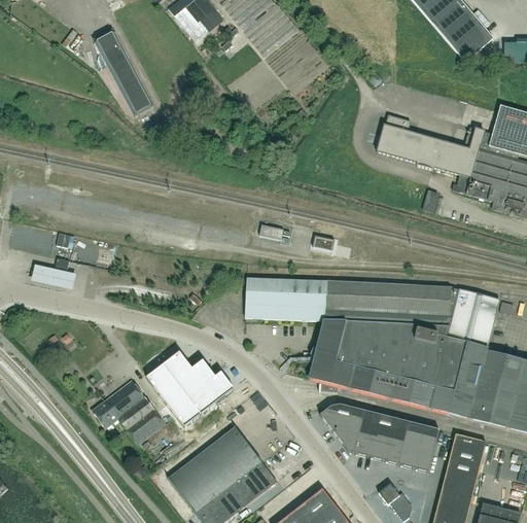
[(175,0),(173,2),(164,8),(170,16),(173,14),(194,39),(222,16),(208,0),(175,0)]
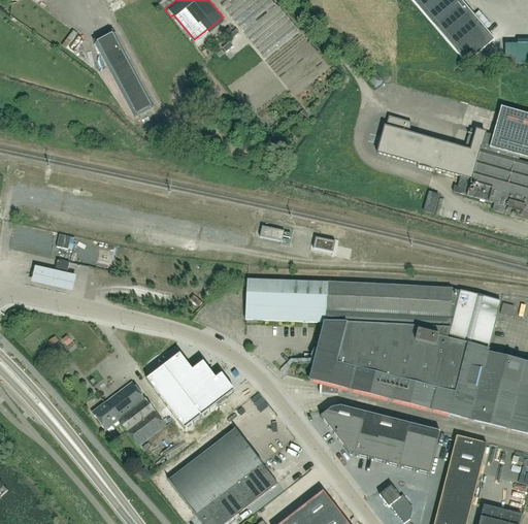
[(240,27),(263,55),(297,28),(276,1),(274,3),(271,0),(221,0),(220,1),(240,27)]
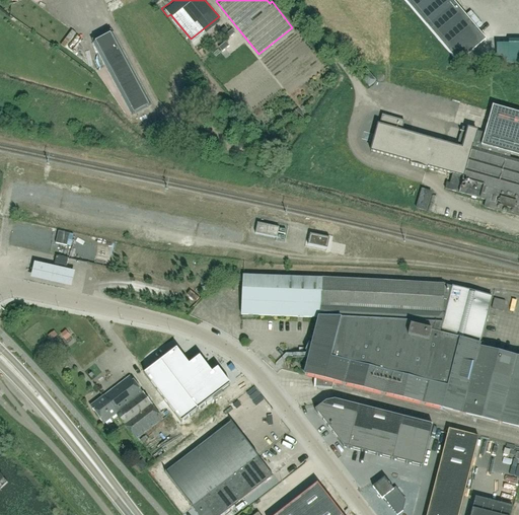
[(405,0),(425,22),(457,60),(486,35),(454,0),(405,0)]
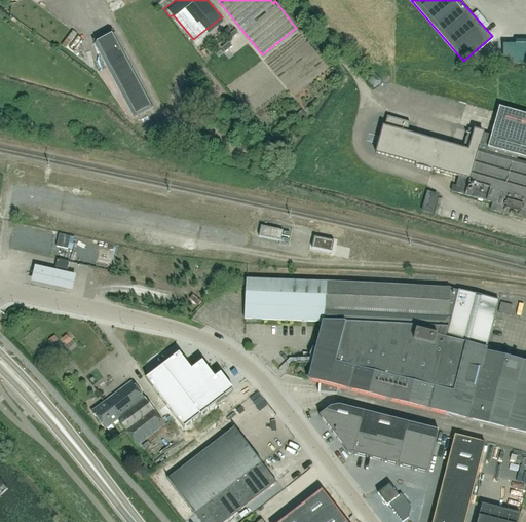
[(113,30),(94,40),(133,113),(152,103),(113,30)]
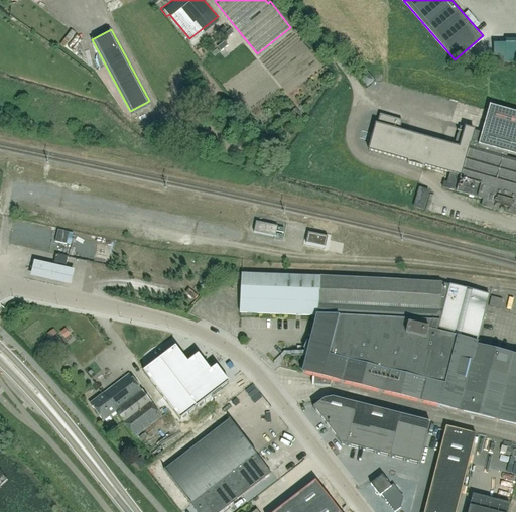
[(515,35),(504,35),(504,39),(492,39),(492,59),(515,59),(515,35)]
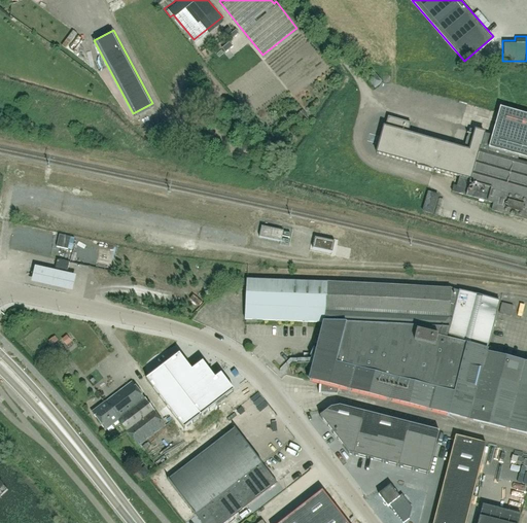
[(365,74),(374,84),(380,78),(372,69),(365,74)]
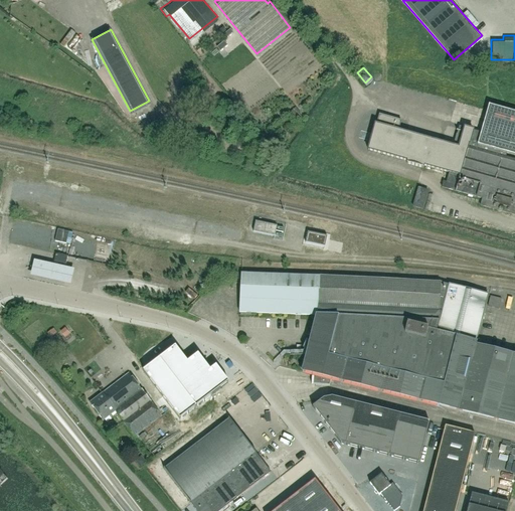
[(397,128),(400,118),(379,112),(376,121),(374,121),(367,147),(406,158),(406,160),(422,165),(422,162),(449,170),(445,185),(482,195),(480,202),(514,211),(514,157),(505,154),(506,149),(514,151),(514,109),(489,102),(481,129),(459,123),(453,143),(397,128)]
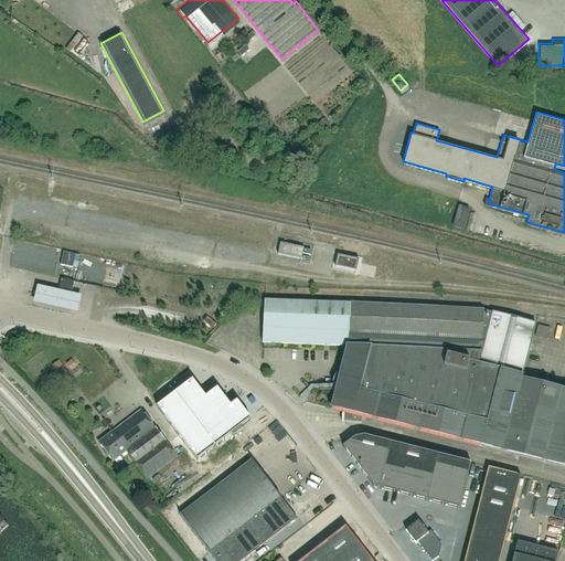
[(322,129),(330,124),(328,122),(329,120),(323,114),(316,120),(322,129)]
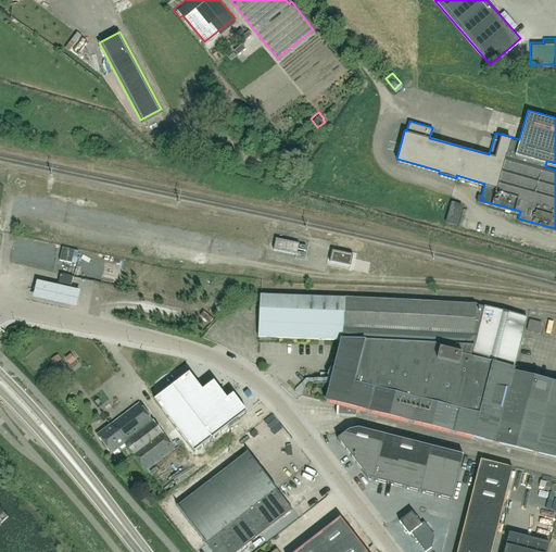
[(462,202),(451,199),(444,220),(455,223),(462,202)]
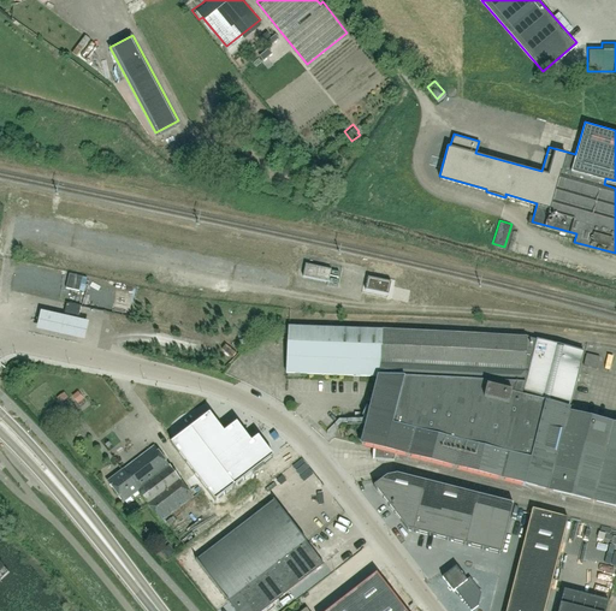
[(302,272),(327,277),(330,266),(306,261),(302,272)]
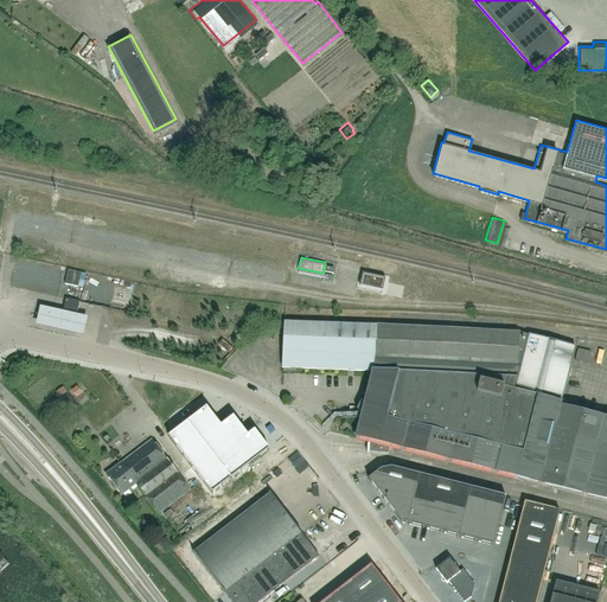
[(362,269),(359,282),(382,287),(384,274),(362,269)]
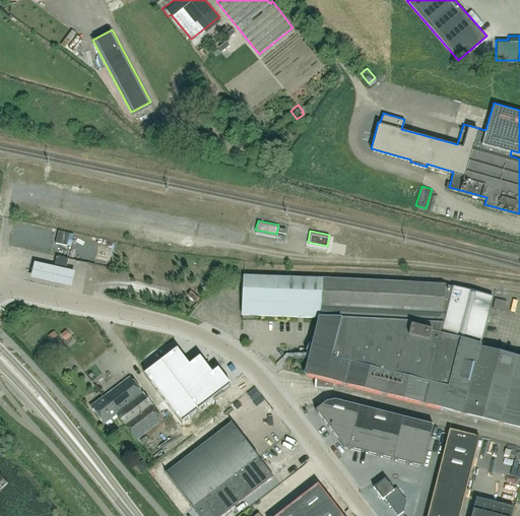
[(179,233),(178,241),(190,243),(191,235),(179,233)]
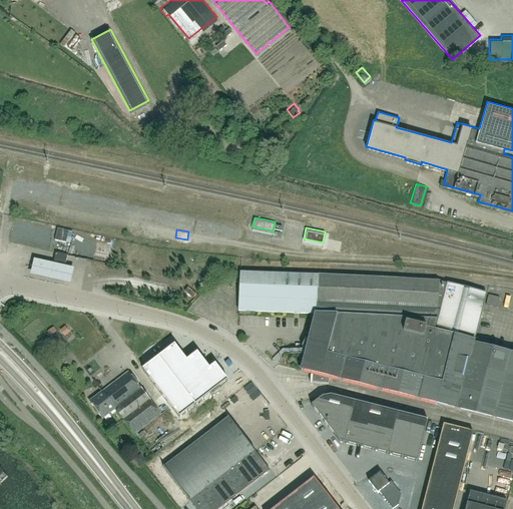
[(73,265),(33,256),(31,264),(30,272),(70,281),(71,273),(73,265)]
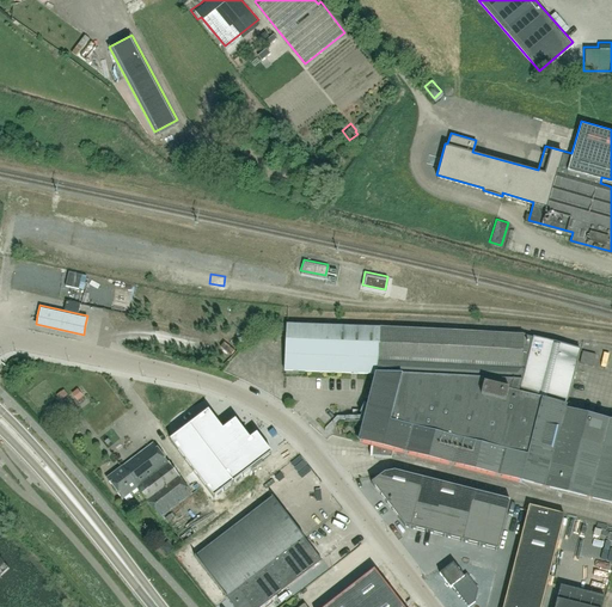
[(287,320),(286,331),(285,367),(377,371),(360,439),(372,441),(372,443),(369,443),(369,452),(371,452),(371,453),(391,453),(392,447),(611,502),(611,417),(565,406),(581,345),(522,331),(500,330),(501,323),(464,322),(464,327),(287,320)]
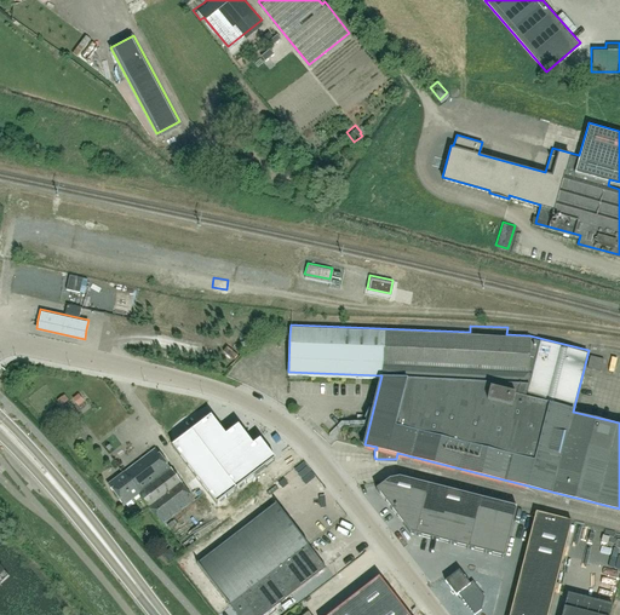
[(210,412),(190,426),(206,446),(225,431),(210,412)]
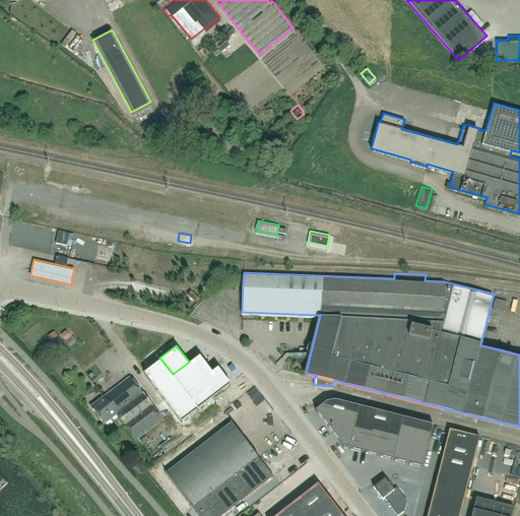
[(189,362),(173,374),(185,390),(198,380),(211,370),(199,353),(189,362)]
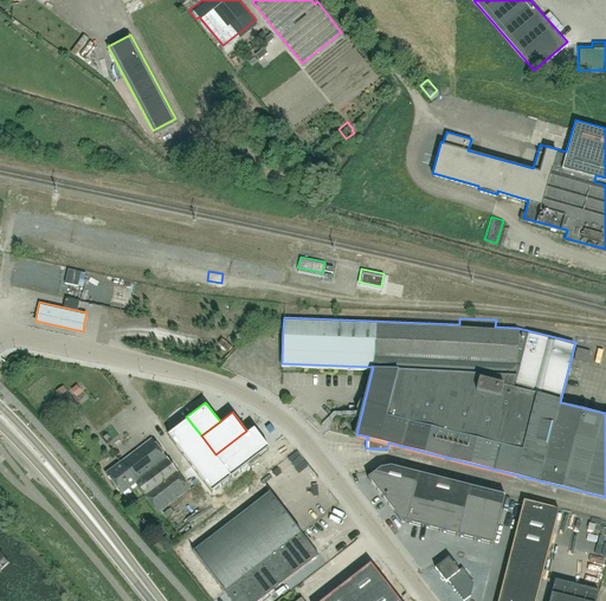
[(186,417),(167,432),(181,451),(201,435),(186,417)]
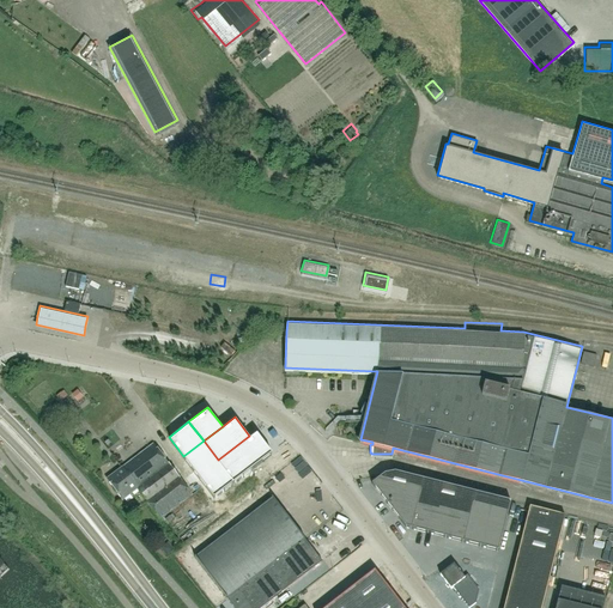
[(249,436),(234,448),(248,467),(271,450),(256,431),(249,436)]
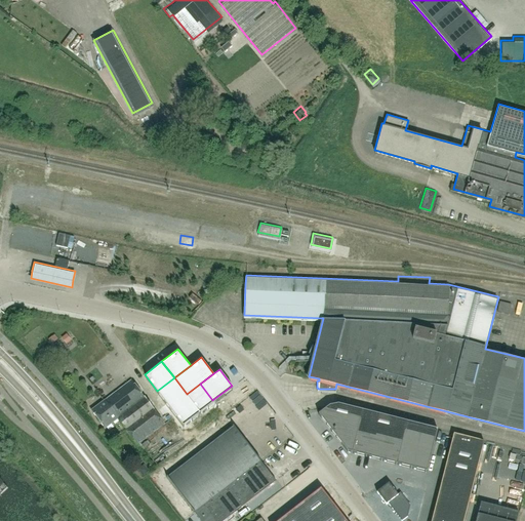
[(119,416),(146,397),(130,376),(90,407),(105,426),(118,415),(119,416)]
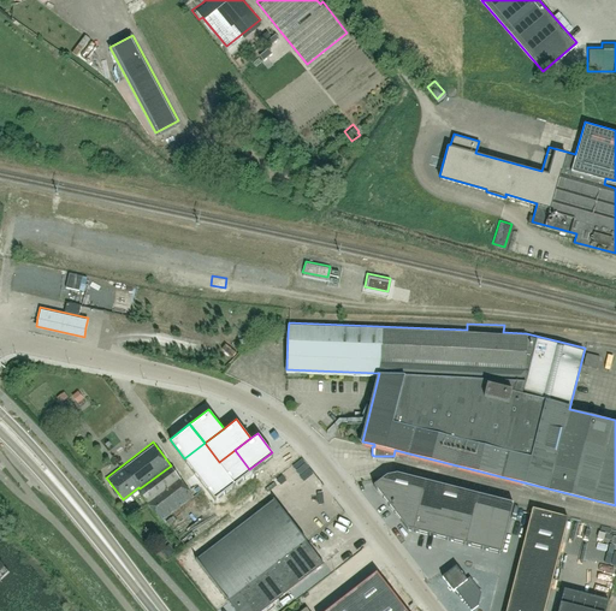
[(205,443),(184,458),(214,497),(234,482),(219,462),(205,443)]
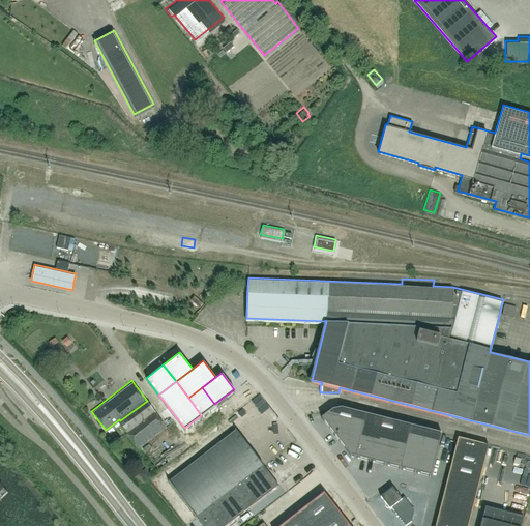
[(202,387),(188,398),(201,415),(214,404),(202,387)]
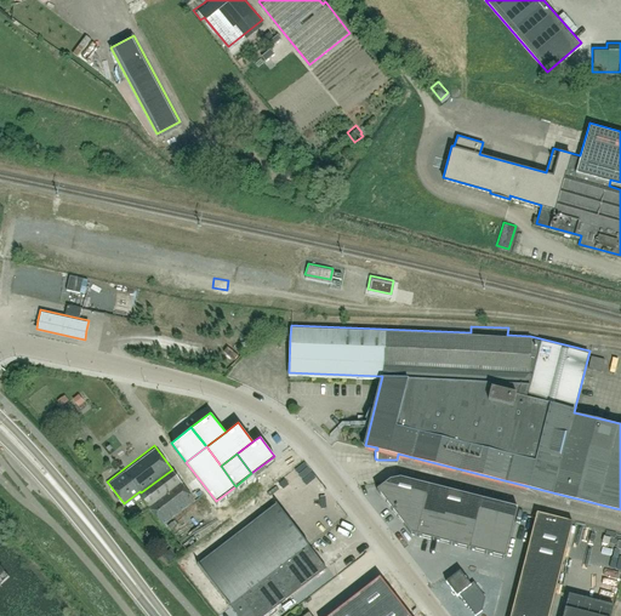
[(172,469),(141,492),(149,503),(148,505),(161,523),(165,519),(194,497),(172,469)]
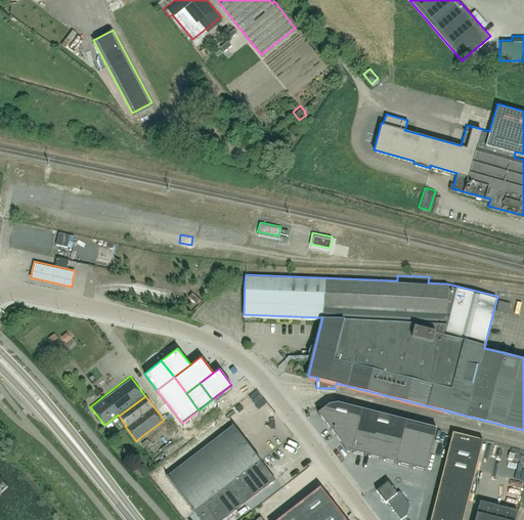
[(363,410),(364,407),(337,400),(329,402),(317,410),(335,433),(363,410)]
